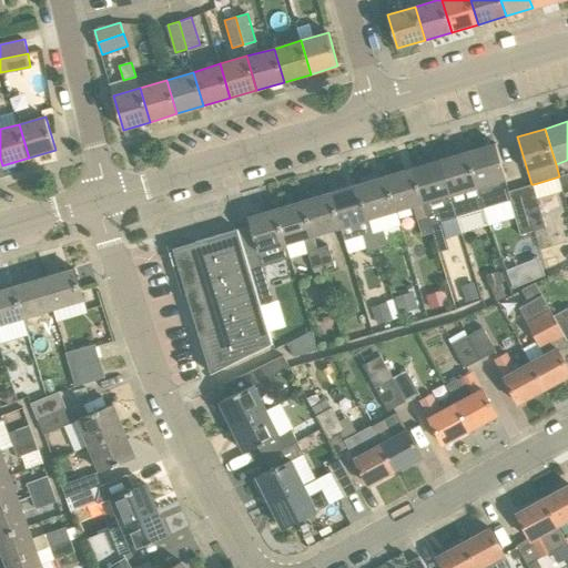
[(496,143),(468,152),(485,208),(511,200),(509,191),(505,180),(507,179),(496,143)]
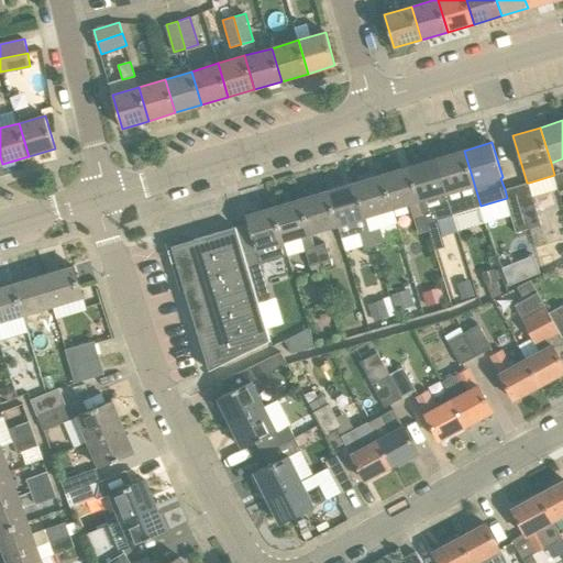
[(453,214),(481,206),(464,151),(437,158),(453,214)]
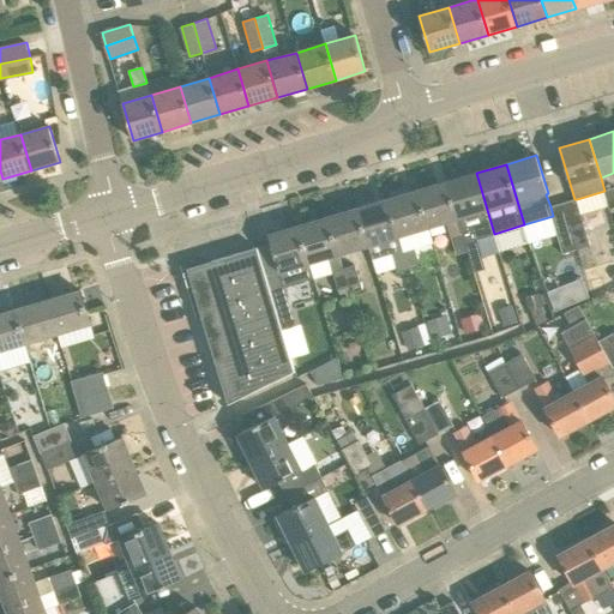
[(476,239),(494,234),(476,173),(447,181),(458,220),(463,236),(468,252),(475,272),(486,269),(476,239)]
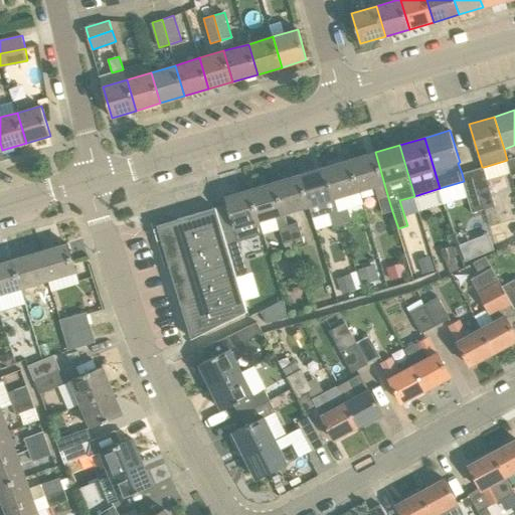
[(350,160),(360,191),(384,184),(375,152),(350,160)]
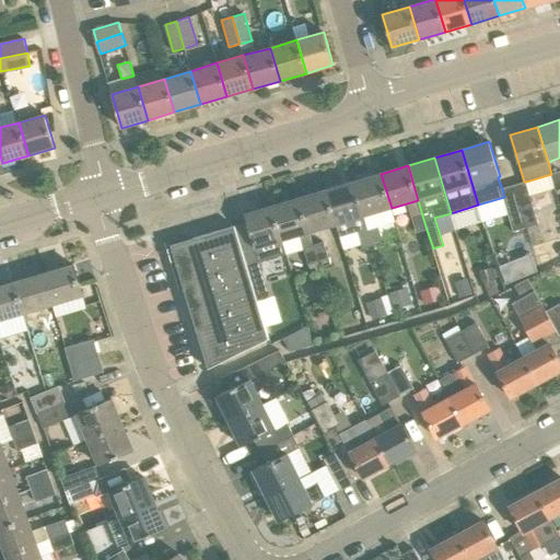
[(354,182),(364,217),(392,208),(381,174),(354,182)]
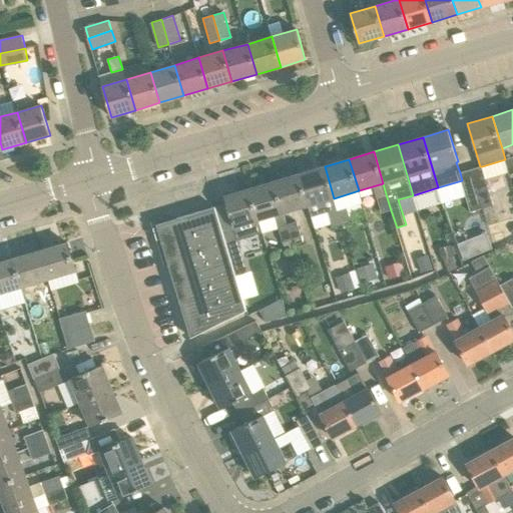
[(333,227),(342,224),(338,209),(334,198),(325,166),(299,173),(309,206),(312,217),(329,212),(333,227)]
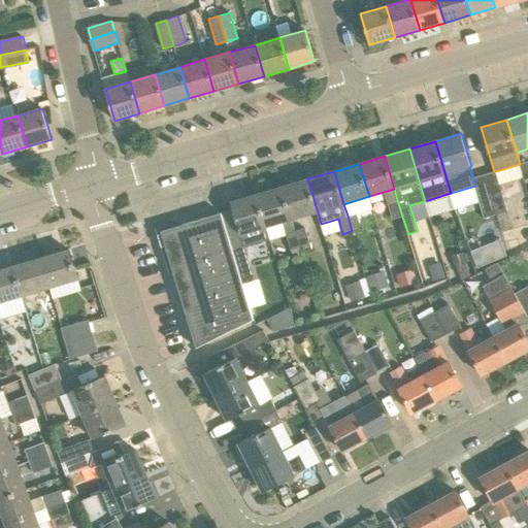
[(494,171),(485,174),(497,215),(498,215),(508,211),(500,184),(496,171),(494,171)]
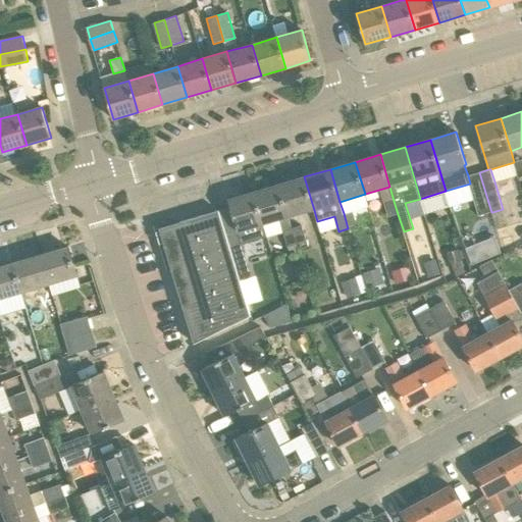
[(491,212),(479,172),(468,175),(470,184),(479,215),(491,212)]
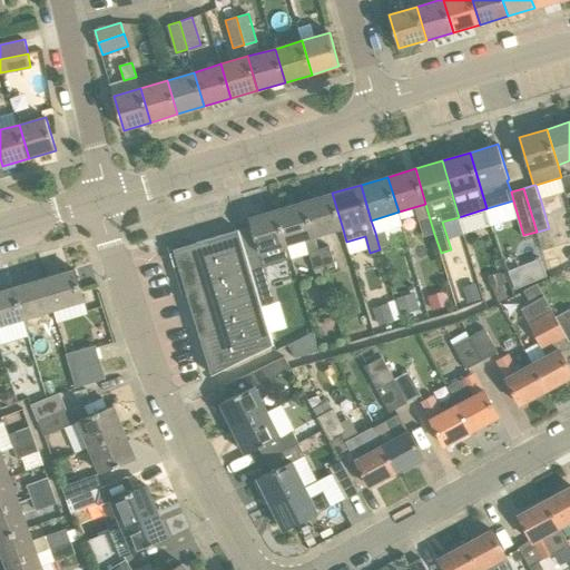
[(316,237),(343,229),(332,193),(305,202),(316,237)]
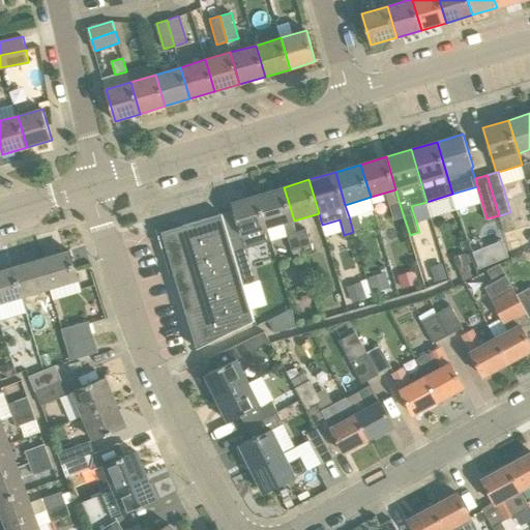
[(258,195),(268,228),(294,221),(284,187),(258,195)]
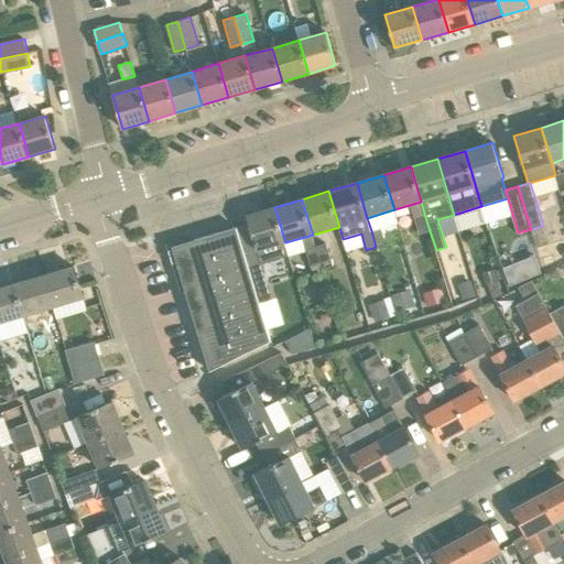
[(258,251),(245,255),(257,293),(269,290),(261,263),(289,256),(285,242),(274,207),(247,215),(258,251)]
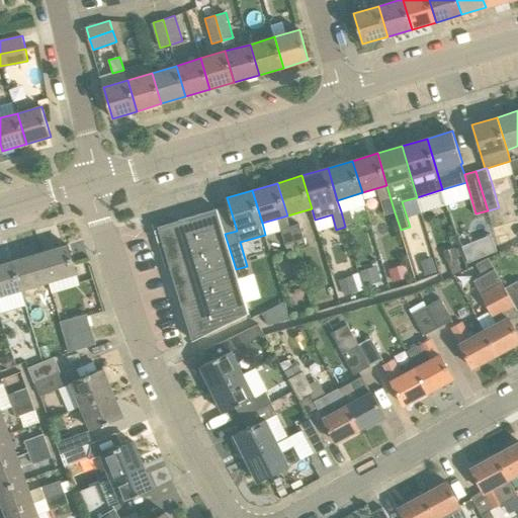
[(392,213),(395,212),(391,199),(381,202),(385,214),(389,213),(390,218),(393,217),(392,213)]
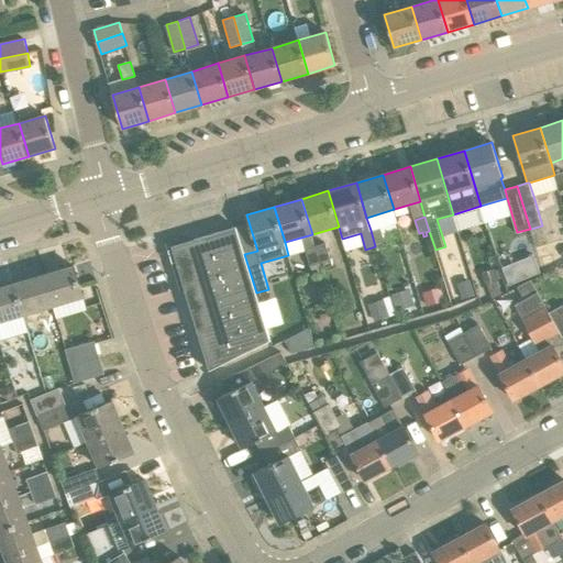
[(256,293),(244,254),(236,228),(173,246),(209,371),(210,371),(271,341),(256,293)]
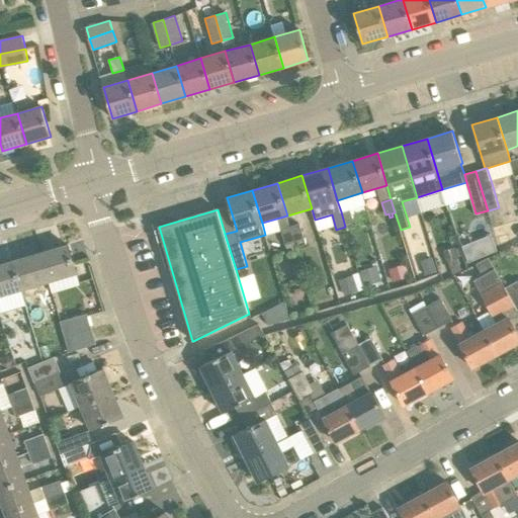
[(353,225),(353,223),(349,209),(341,211),(345,227),(353,225)]
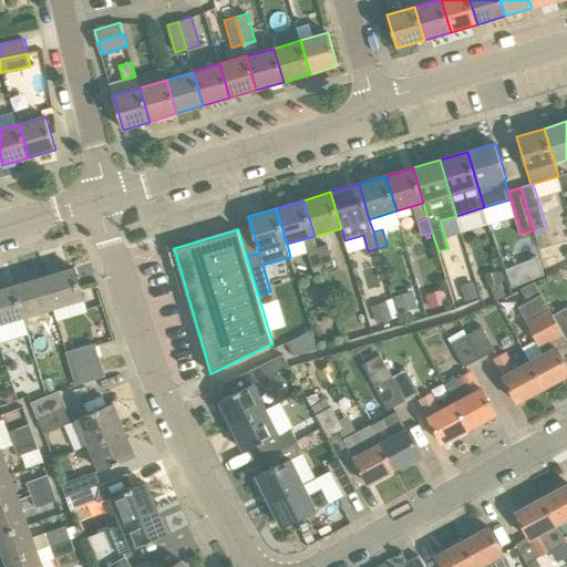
[(318,248),(322,264),(332,261),(328,245),(317,247),(318,248)]
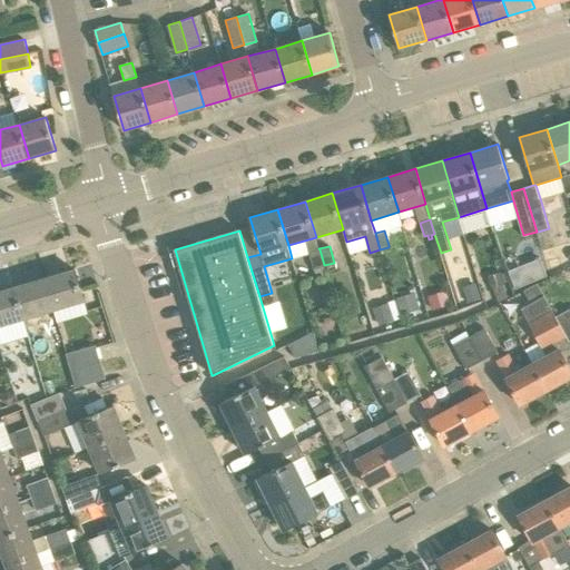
[(315,268),(324,265),(320,249),(318,248),(308,252),(313,269),(315,268)]
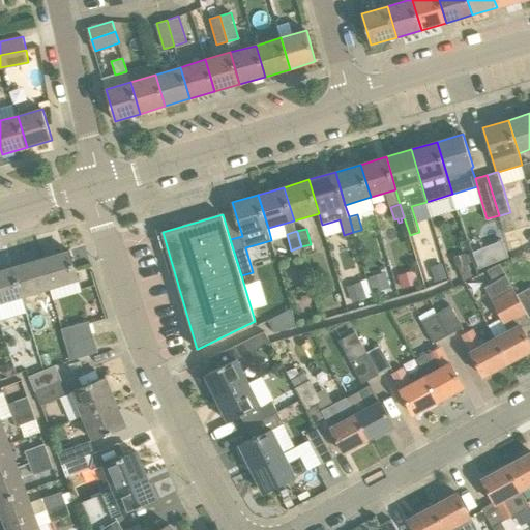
[(502,240),(490,245),(496,261),(508,256),(502,240)]
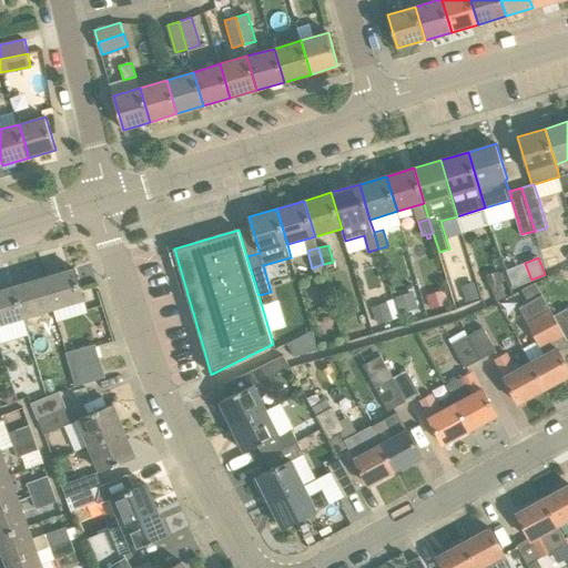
[(283,275),(273,276),(273,279),(279,277),(283,312),(300,310),(294,263),(282,265),(283,275)]
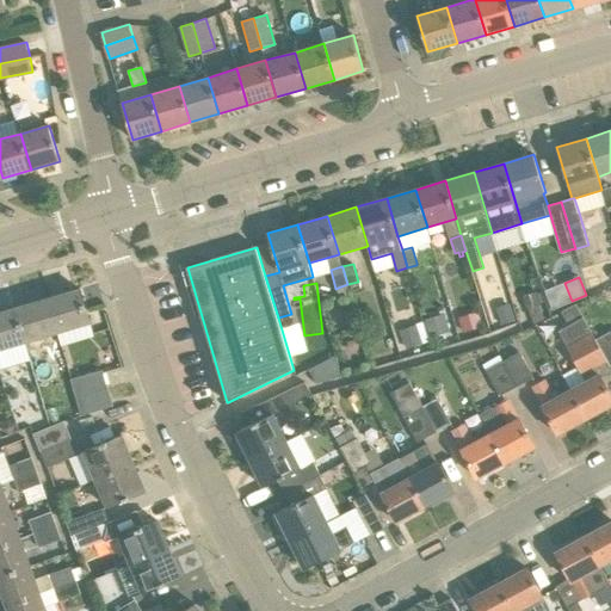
[(347,284),(338,288),(340,296),(351,294),(347,284)]
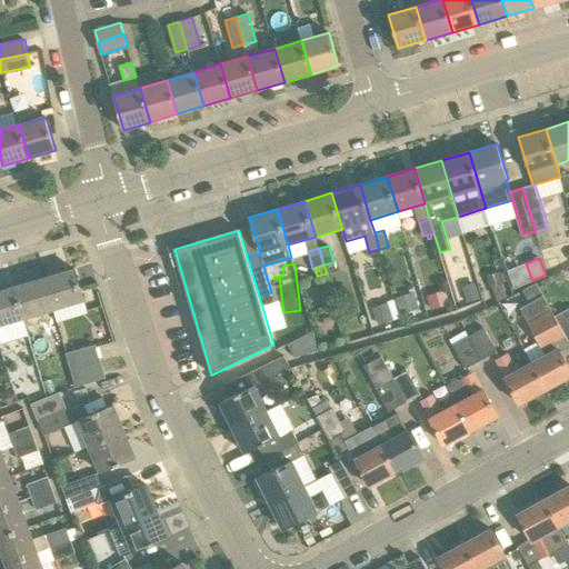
[(87,311),(83,300),(75,269),(45,278),(53,309),(57,320),(87,311)]
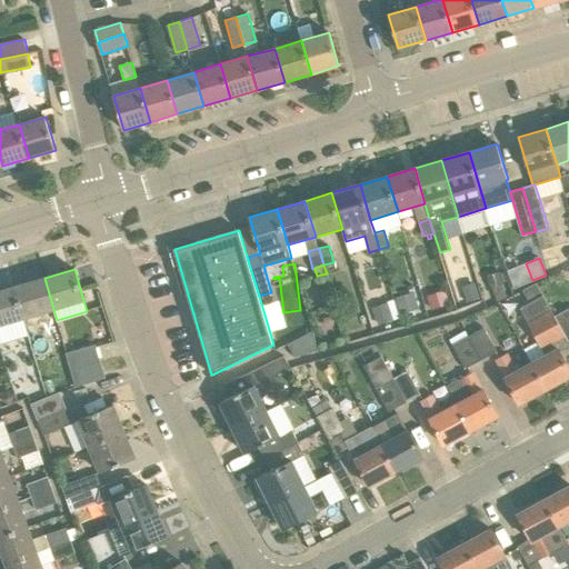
[(492,287),(503,285),(500,272),(487,276),(490,288),(492,287)]
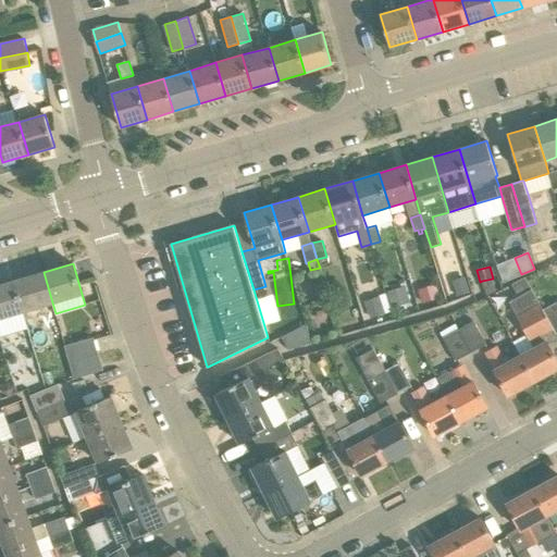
[(23,311),(52,302),(44,272),(14,281),(23,311)]
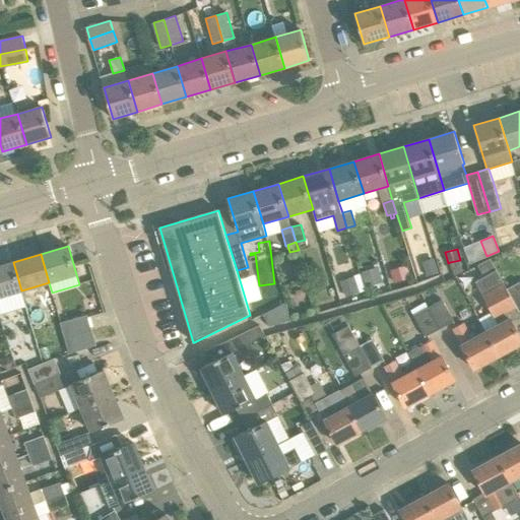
[(423,263),(429,277),(441,272),(435,258),(423,263)]
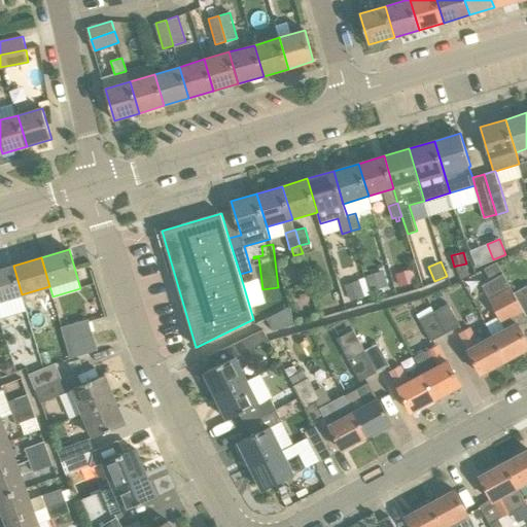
[(505,328),(492,336),(506,360),(526,349),(526,340),(519,324),(526,319),(526,317),(526,316),(514,292),(497,261),(484,269),(491,283),(483,287),(505,328)]
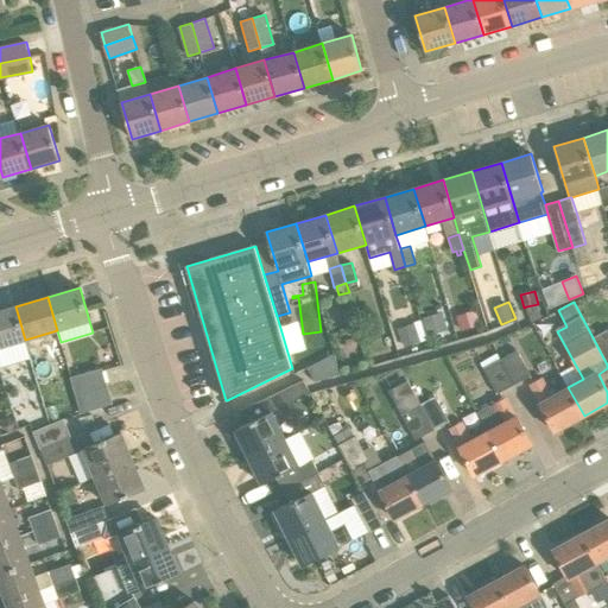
[(0,347),(25,340),(16,306),(0,311),(0,347)]
